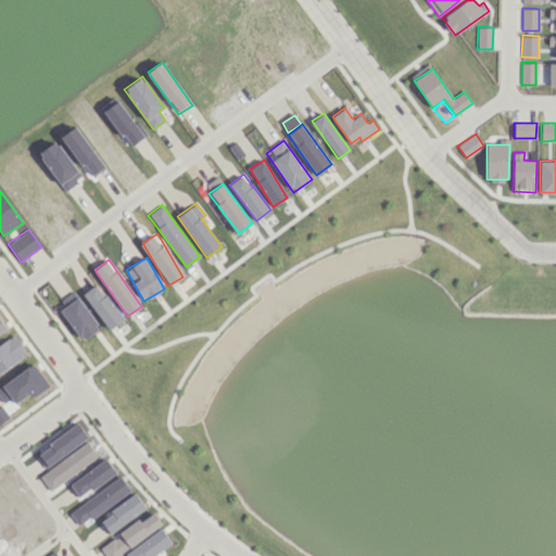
[(110,329),(123,318),(97,283),(83,293),(110,329)]
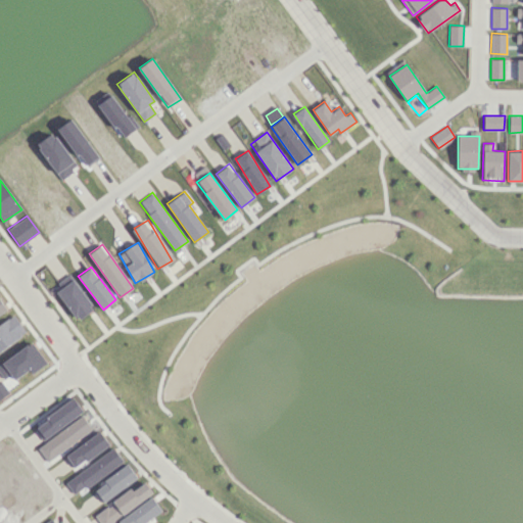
[(56,291),(78,320),(94,308),(74,279),(56,291)]
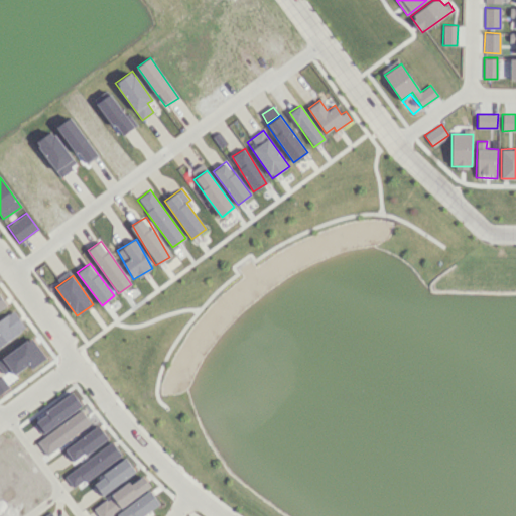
[(43,432),(82,406),(74,394),(35,420),(43,432)]
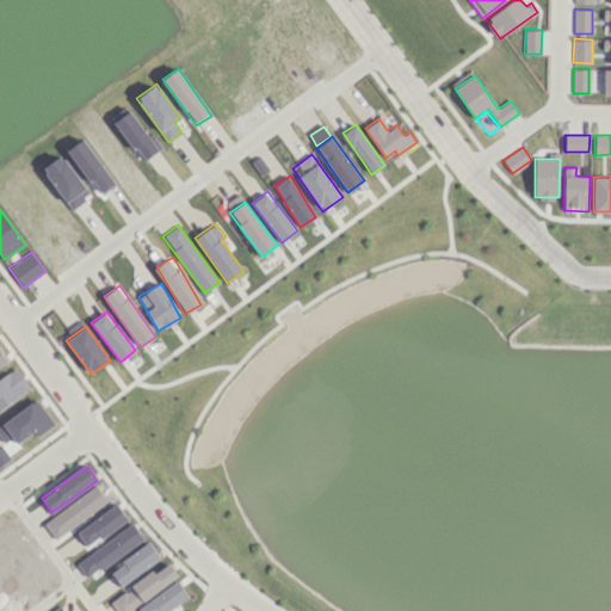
[(128,610),(179,576),(170,563),(154,573),(154,571),(110,600),(117,610),(128,610)]
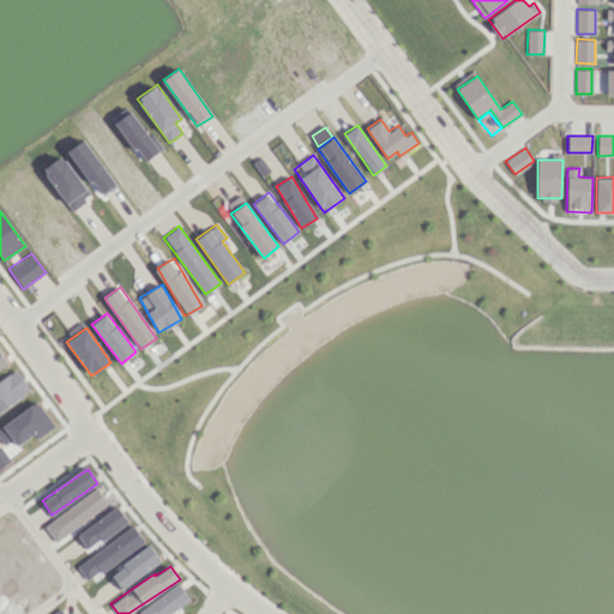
[(167,613),(190,597),(178,582),(137,613),(138,613),(167,613)]
